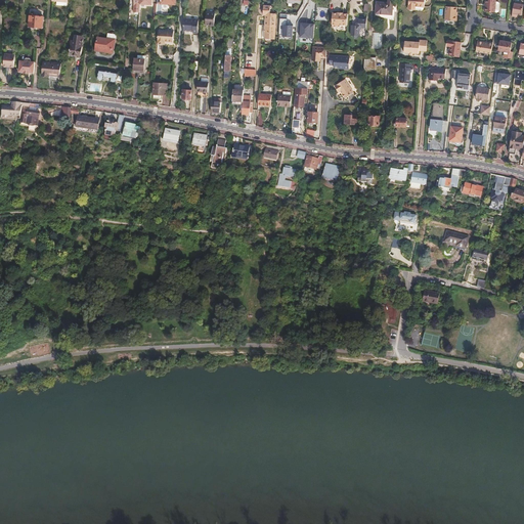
[(390,0),(390,3),(377,2),(376,14),(394,20),(396,3),(395,0),(390,0)]
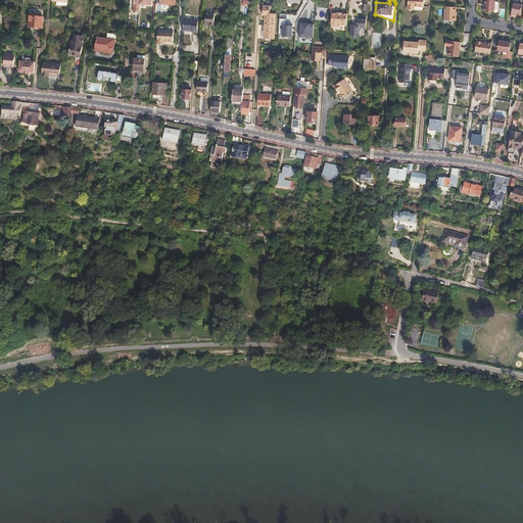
[(408,0),(408,8),(415,9),(415,7),(424,7),(424,0),(408,0)]
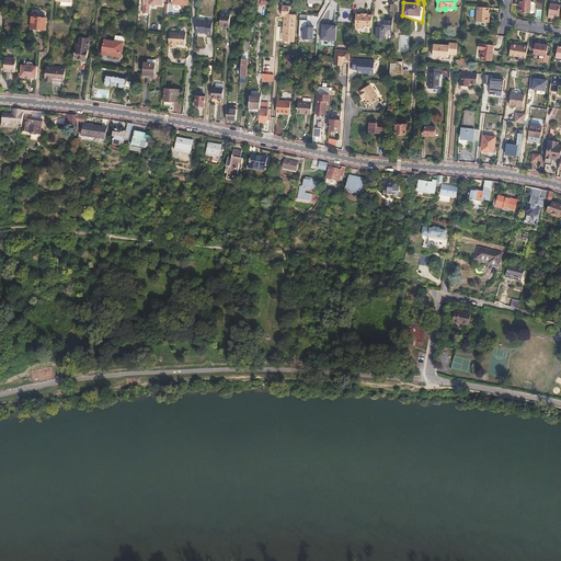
[(521,0),(521,12),(531,13),(533,1),(533,0),(521,0)]
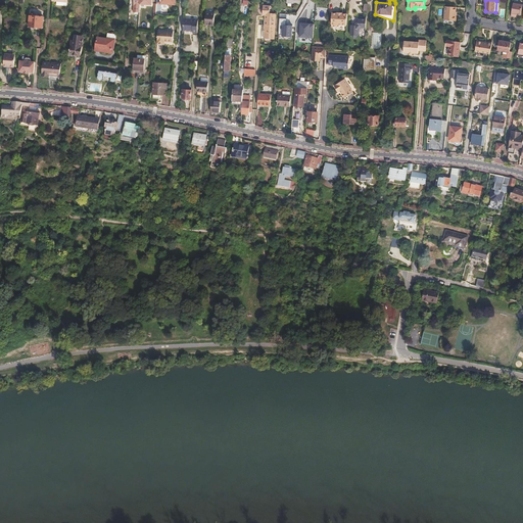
[(515,14),(520,15),(522,5),(513,3),(511,16),(514,17),(515,14)]
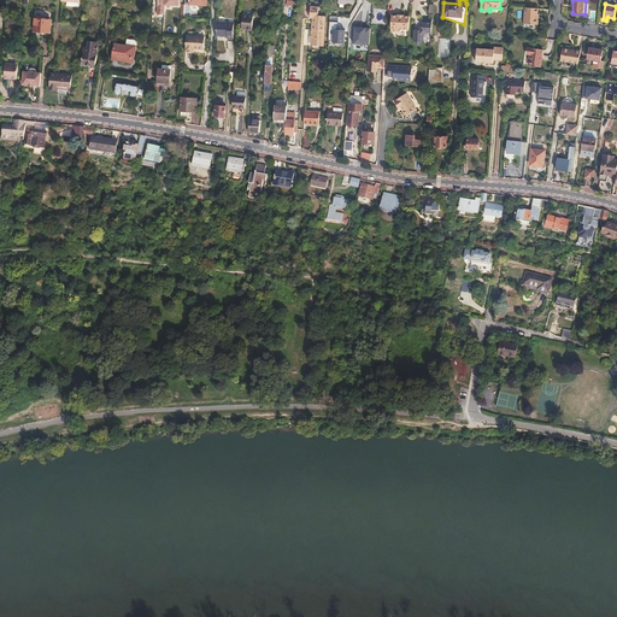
[(313,17),(312,29),(325,30),(325,16),(318,16),(318,7),(311,6),(310,17),(313,17)]
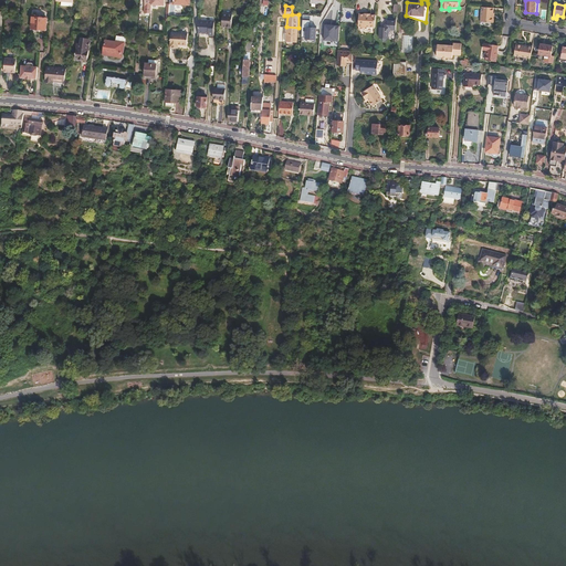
[(482,21),(495,22),(495,17),(494,17),(494,8),(483,7),(482,21)]
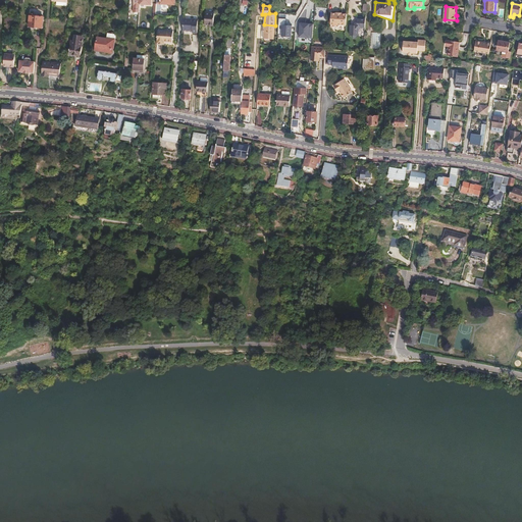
[(204,25),(213,25),(213,14),(205,13),(204,25)]
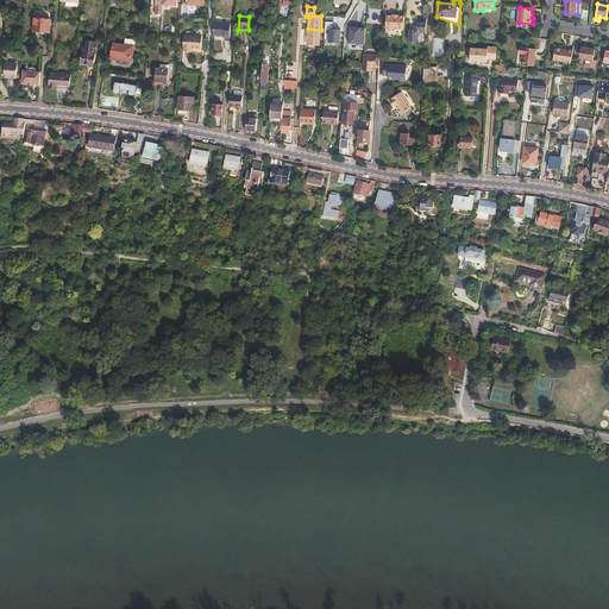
[(394,30),(403,31),(405,18),(399,17),(399,16),(393,16),(391,17),(387,16),(385,30),(388,30),(389,31),(393,32),(394,30)]
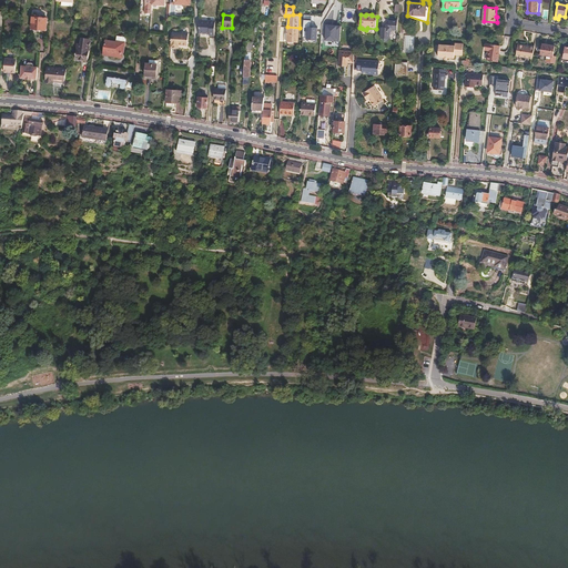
[(31,29),(47,31),(47,19),(46,19),(46,18),(42,18),(39,18),(38,17),(32,16),(31,29)]
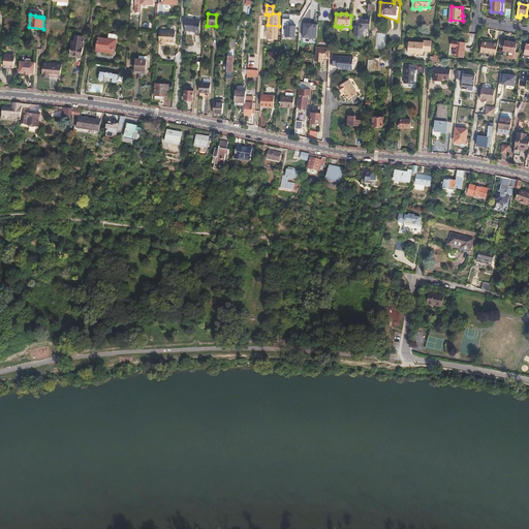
[(367,26),(370,27),(371,19),(363,18),(363,22),(360,25),(355,25),(355,34),(356,34),(360,38),(362,35),(364,35),(364,29),(367,26)]
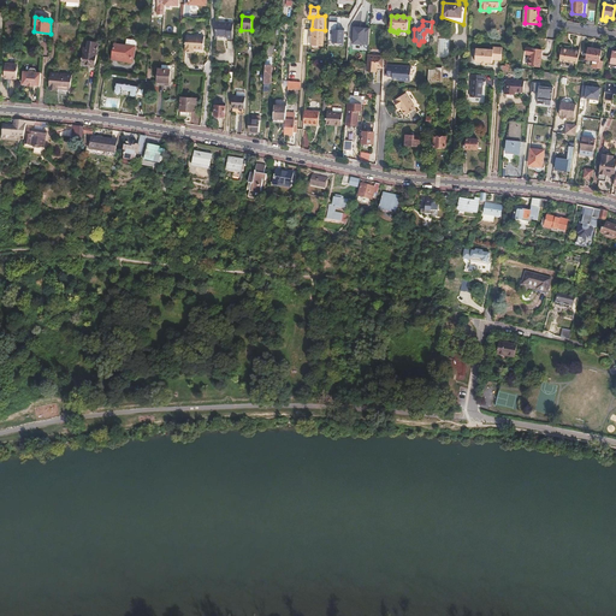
[(234,23),(217,22),(215,36),(223,37),(223,35),(226,35),(226,39),(232,40),(234,23)]
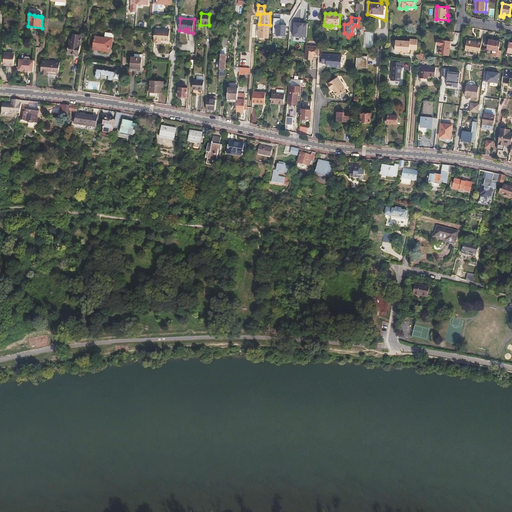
[(308,23),(295,22),(294,36),(306,37),(308,23)]
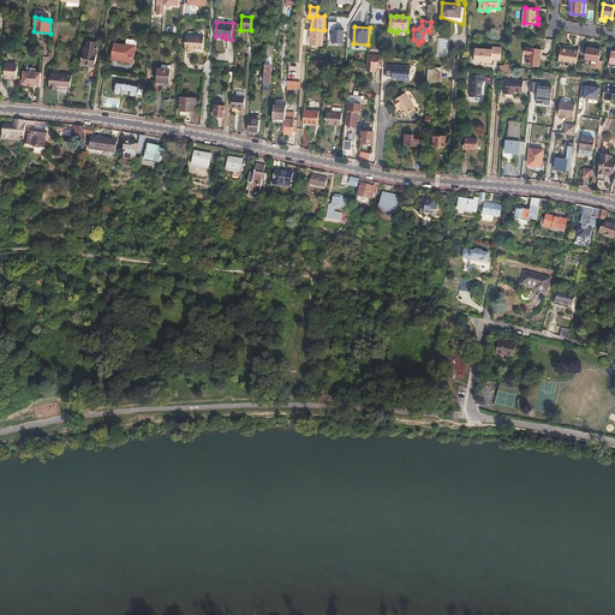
[(346,29),(334,28),(334,41),(345,42),(346,29)]
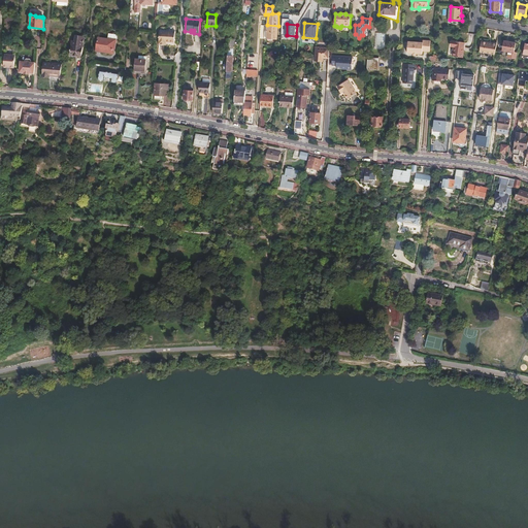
[(278,26),(267,25),(266,39),(277,39),(278,26)]
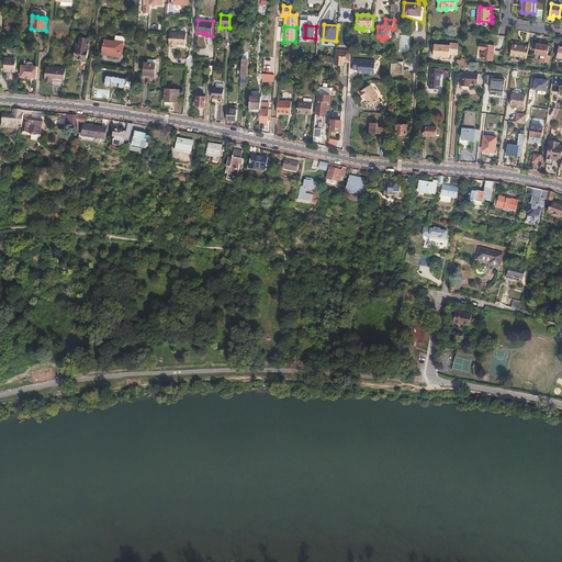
[(169,47),(175,47),(175,45),(177,45),(177,44),(186,45),(187,33),(181,32),(180,33),(170,32),(169,47)]
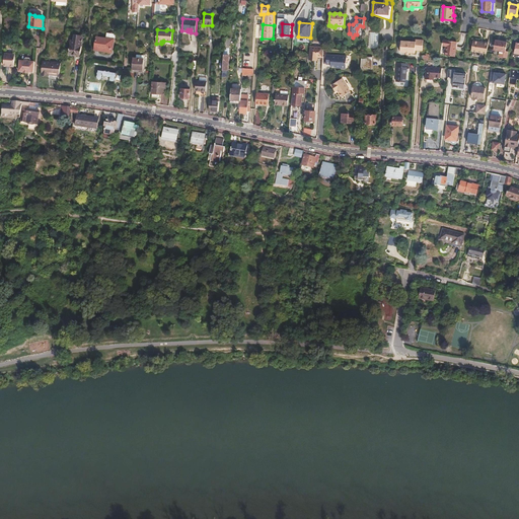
[(94,50),(100,51),(100,50),(110,52),(112,46),(114,47),(116,34),(107,32),(106,39),(96,36),(94,50)]
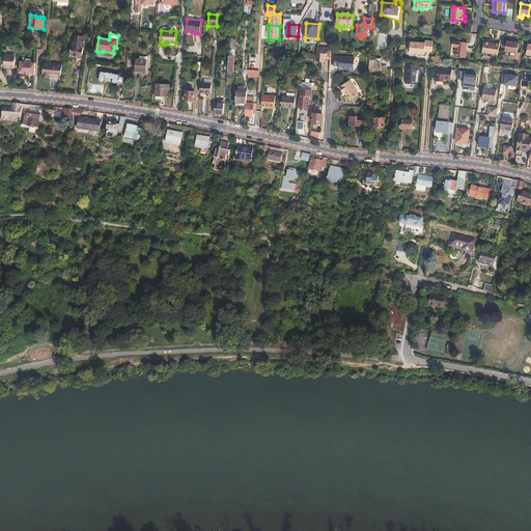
[(77,57),(82,57),(85,36),(77,35),(76,42),(73,40),(71,55),(77,55),(77,57)]
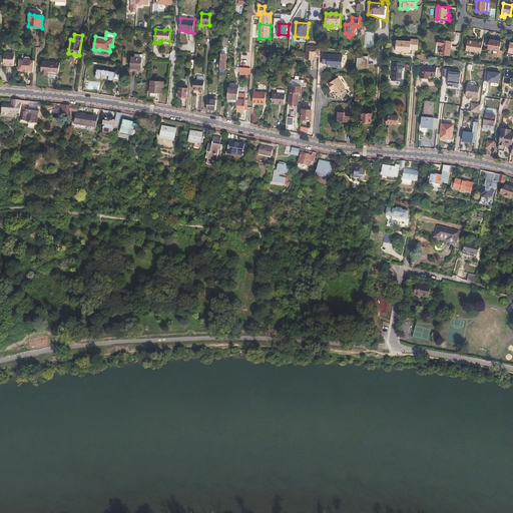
[(411,41),(409,41),(409,53),(411,53),(411,50),(418,50),(419,40),(411,39),(411,41)]
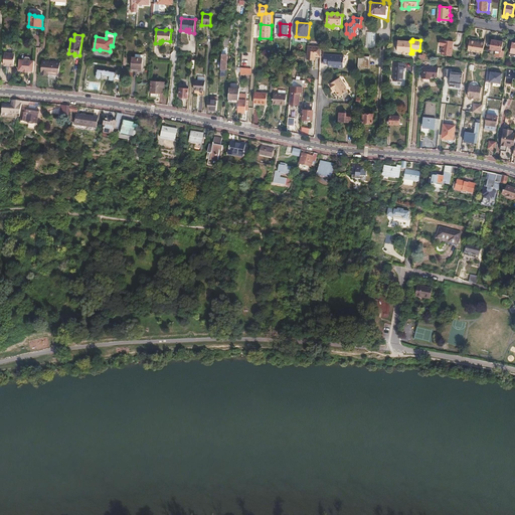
[(441,54),(452,56),(453,50),(452,50),(453,41),(442,39),(441,45),(443,45),(441,54)]
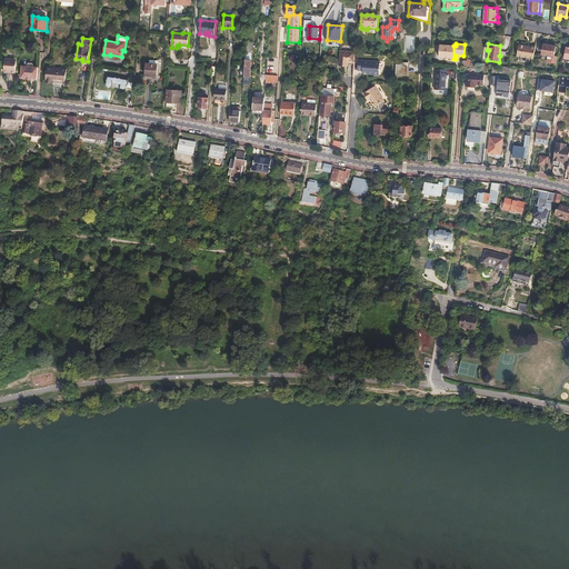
[(536,47),(519,43),(518,55),(528,57),(533,58),(536,47)]
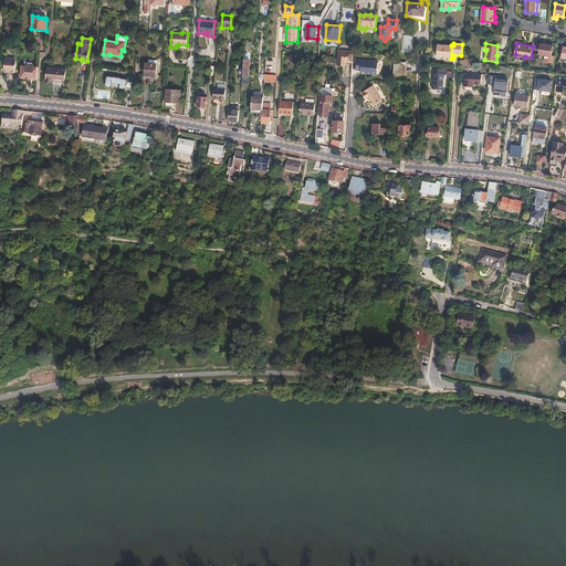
[(553,48),(540,44),(537,56),(545,58),(551,59),(551,58),(553,48)]
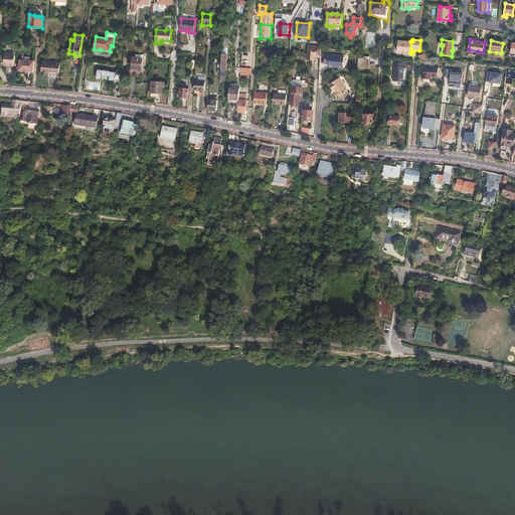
[(410,53),(410,41),(398,41),(397,52),(410,53)]
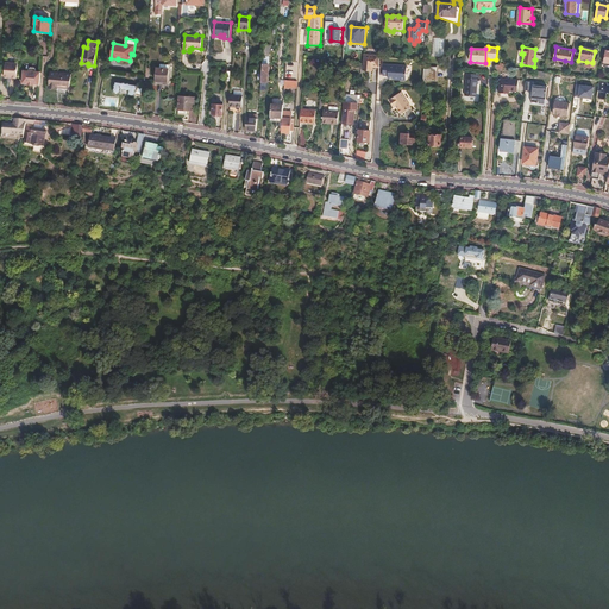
[(380,55),(364,54),(364,63),(363,71),(370,71),(370,67),(380,68),(380,55)]
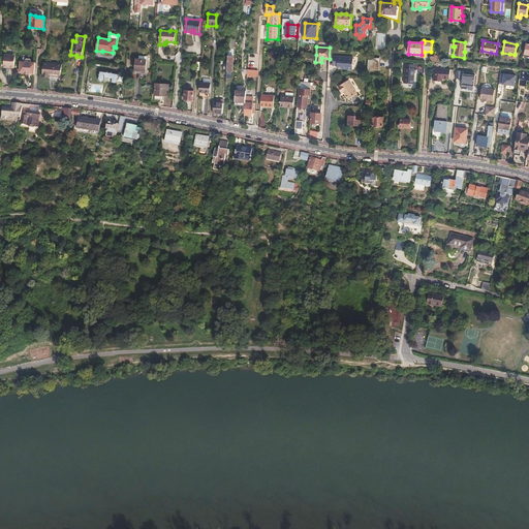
[(3,66),(14,67),(16,54),(5,54),(3,66)]
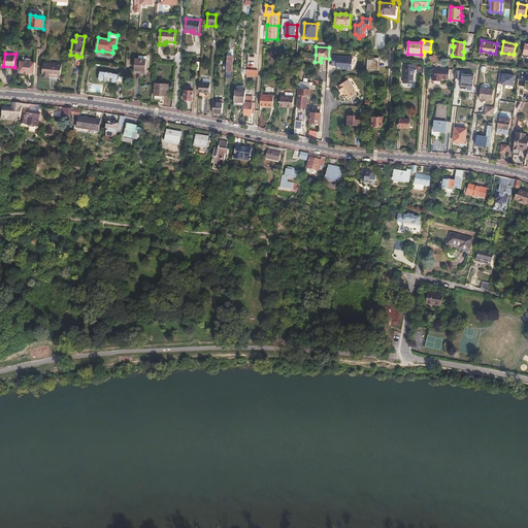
[(351,70),(352,69),(353,58),(332,56),(332,65),(336,66),(336,68),(347,68),(349,70),(351,70)]
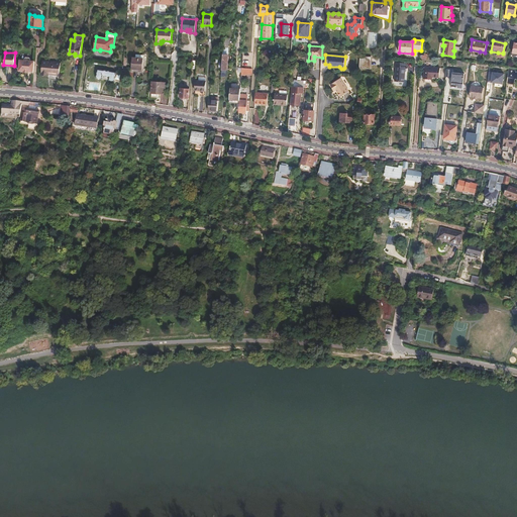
[(360,57),(359,69),(371,69),(371,58),(360,57)]
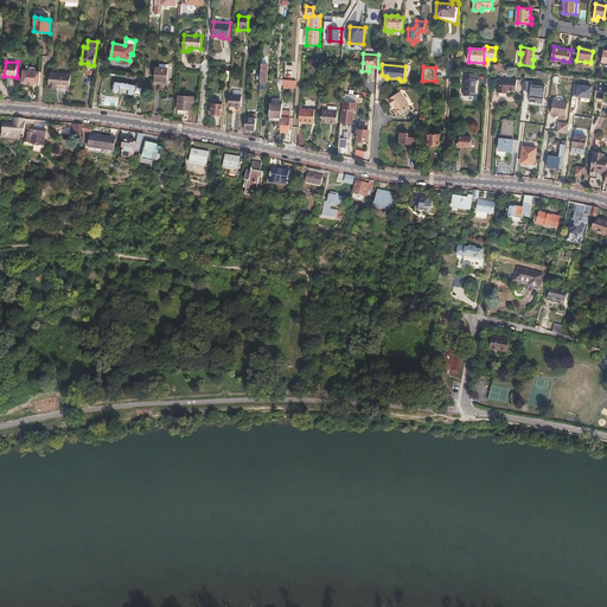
[(167,82),(168,69),(159,68),(157,68),(155,81),(167,82)]
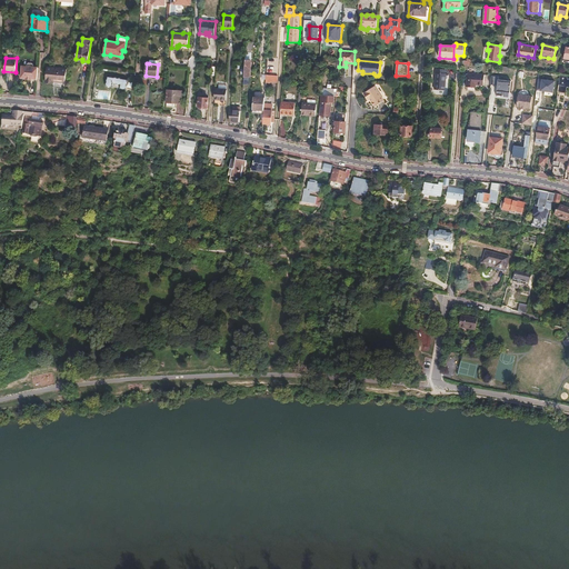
[(32,80),(38,81),(39,69),(35,68),(35,66),(32,65),(30,65),(28,66),(28,68),(22,67),(21,79),(27,80),(26,81),(32,81),(32,80)]
